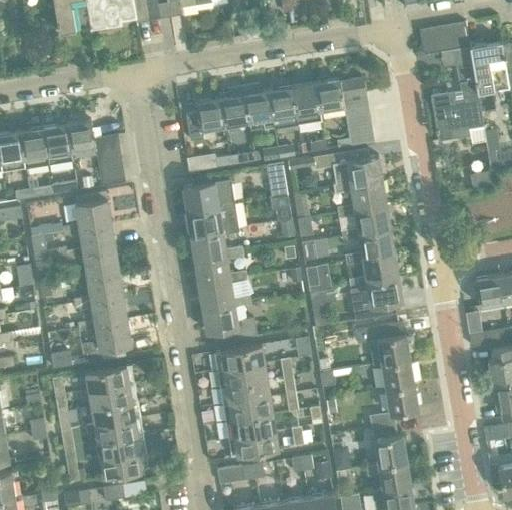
[(91,27),(86,0),(53,0),(59,33),(90,28),(91,27)]
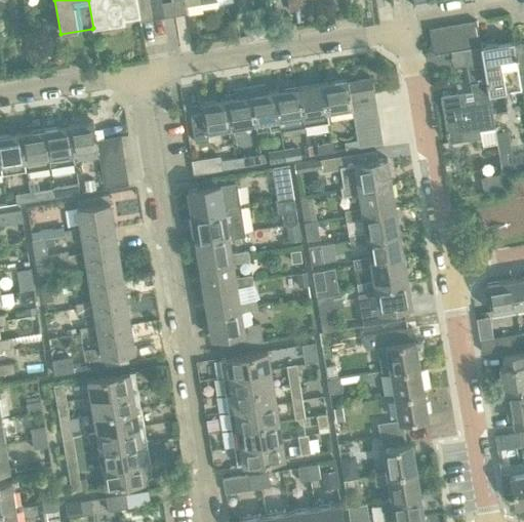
[(139,19),(136,0),(88,0),(93,28),(92,29),(93,32),(124,27),(123,23),(139,19)]
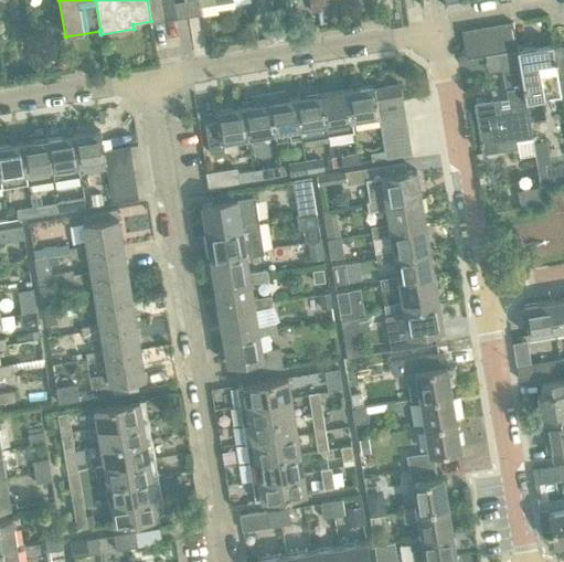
[(150,25),(152,24),(163,23),(159,0),(147,0),(150,21),(150,25)]
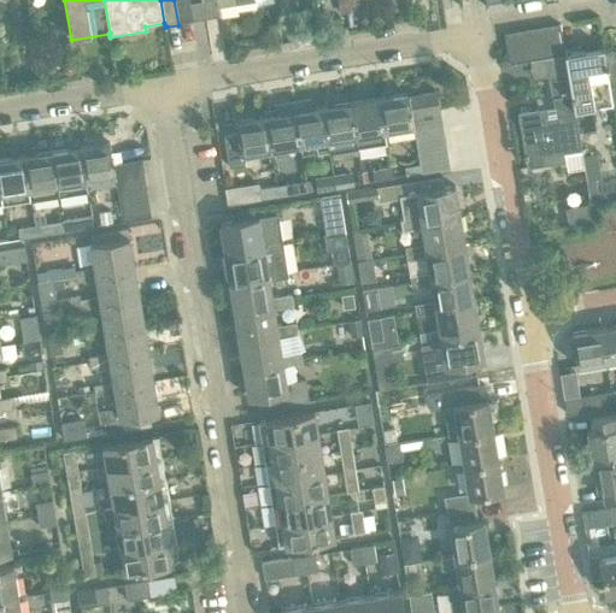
[(174,0),(179,25),(193,22),(189,0),(174,0)]
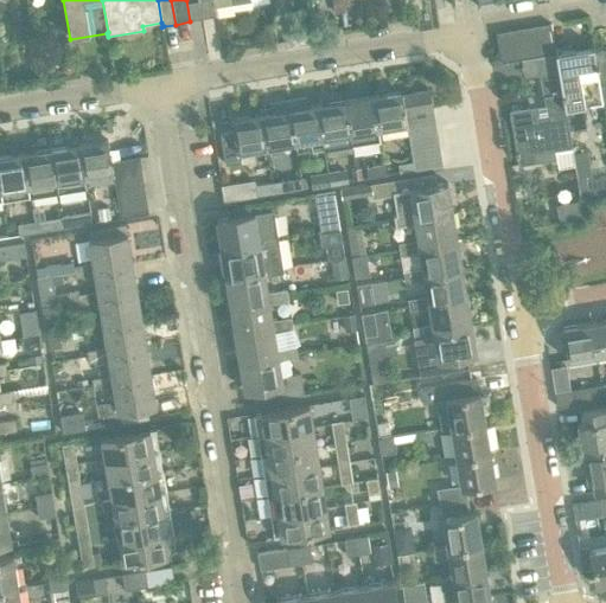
[(198,0),(202,20),(217,18),(216,8),(214,0),(198,0)]
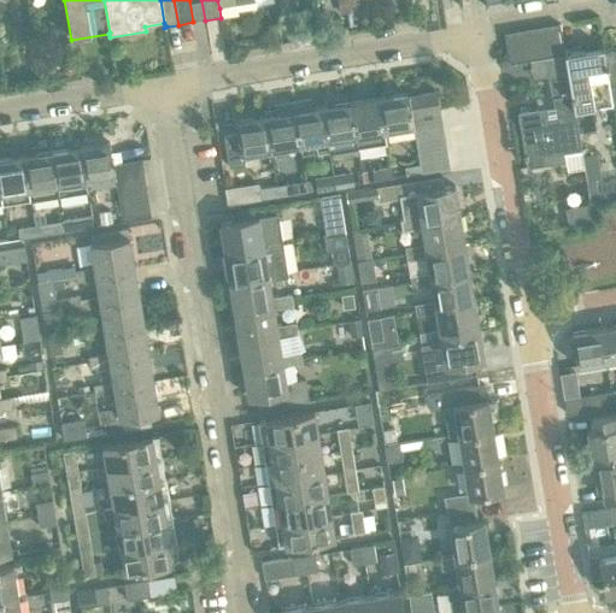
[(217,0),(220,9),(238,5),(238,11),(257,9),(256,3),(254,0),(217,0)]
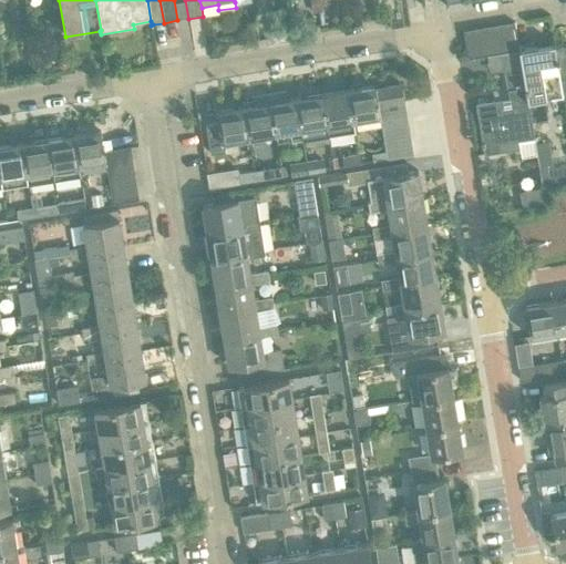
[(312,14),(322,12),(321,0),(310,2),(312,14)]
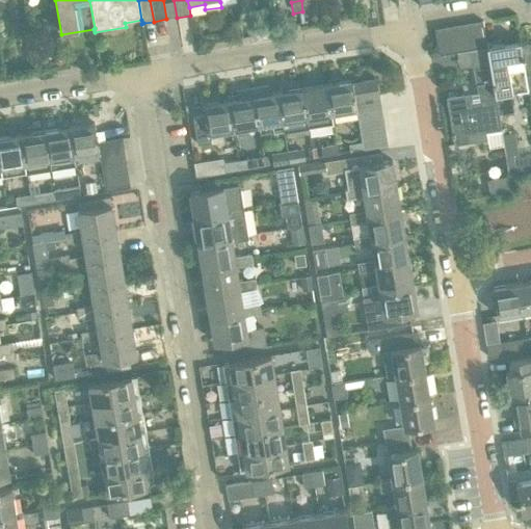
[(249,36),(273,33),(271,21),(248,24),(249,36)]
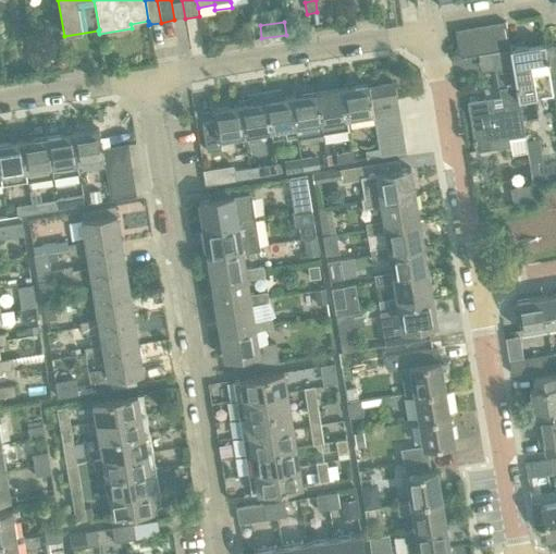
[(505,23),(492,25),(496,53),(509,51),(509,49),(506,26),(505,23)]
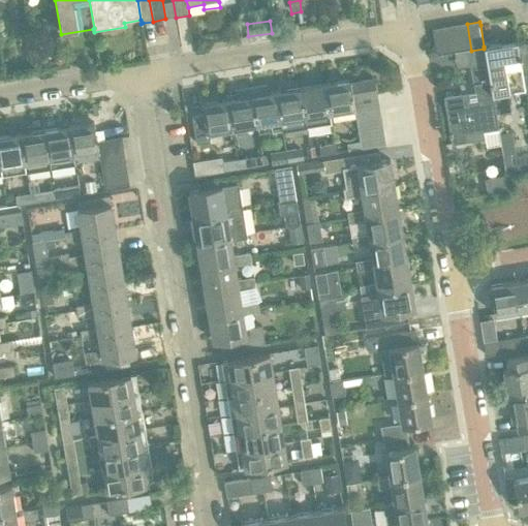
[(467,24),(455,27),(459,53),(471,51),(467,24)]
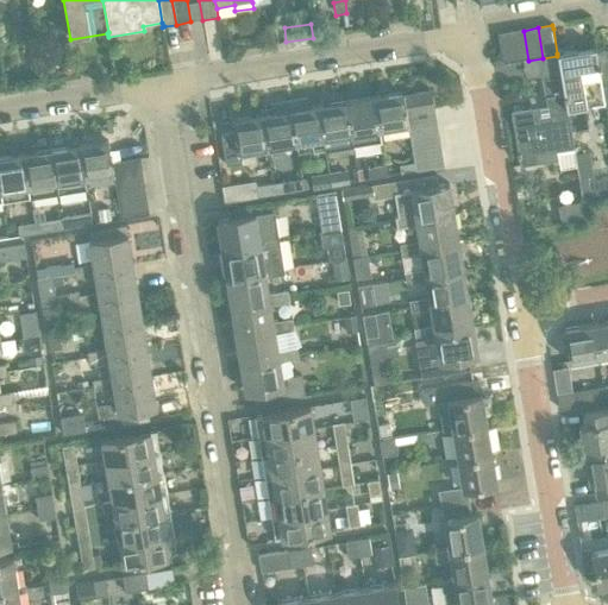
[(524,31),(511,32),(516,63),(528,61),(524,31)]
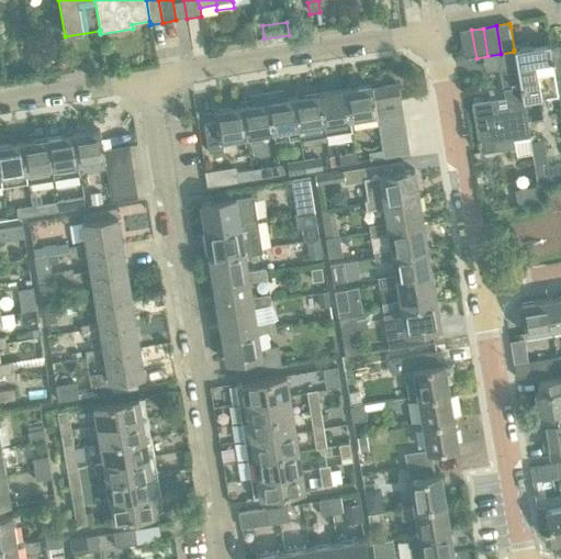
[(471,30),(459,32),(464,60),(477,58),(471,30)]
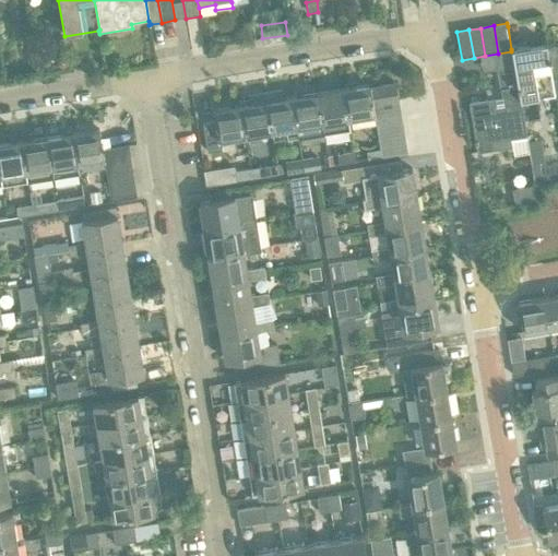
[(546,44),(511,49),(511,51),(514,68),(518,86),(520,102),(521,102),(546,97),(554,96),(553,86),(546,49),(547,49),(546,44)]
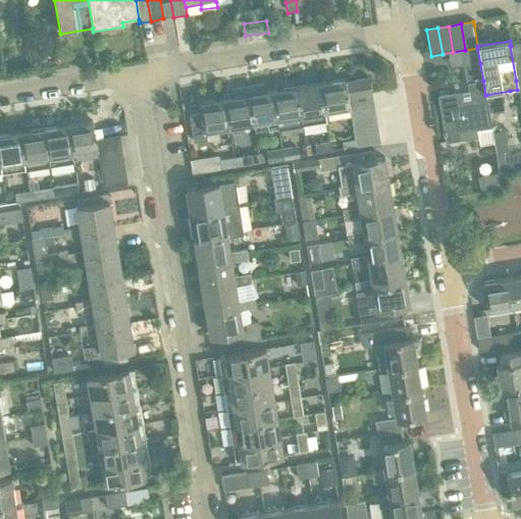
[(520,44),(511,46),(510,46),(516,81),(517,90),(518,93),(520,92),(520,44)]
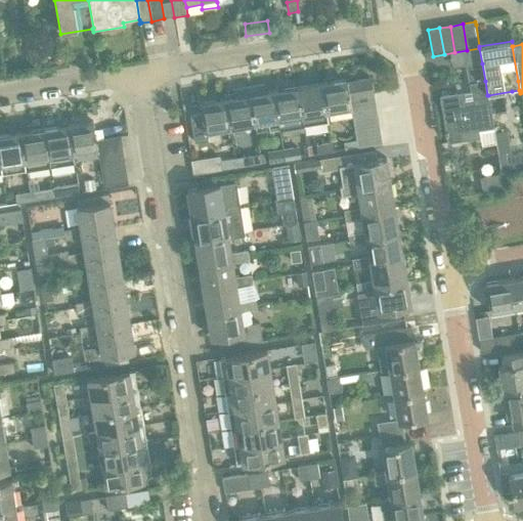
[(471,92),(439,97),(447,144),(465,141),(480,139),(478,131),(493,129),(494,129),(488,95),(487,95),(485,81),(482,63),(467,67),(469,84),(471,92)]
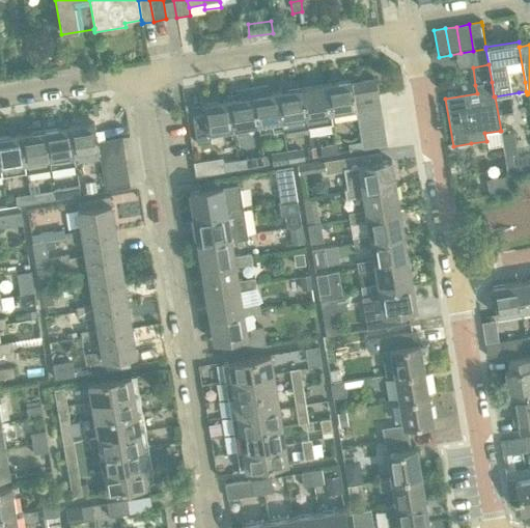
[(355,101),(378,96),(375,81),(352,85),(352,82),(327,86),(331,114),(356,110),(355,101)]
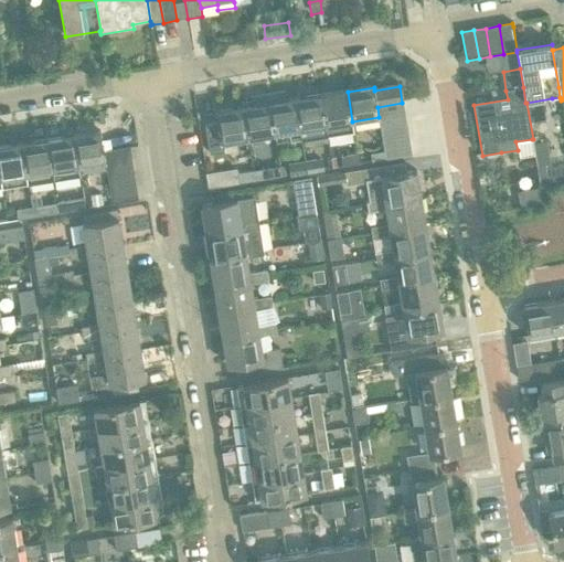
[(354,133),(352,122),(348,92),(321,96),(328,136),(354,133)]
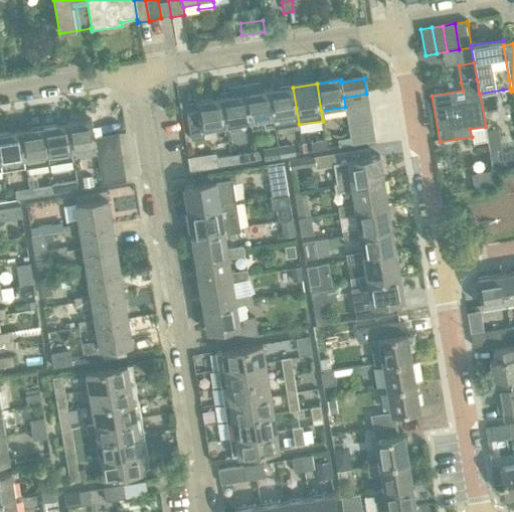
[(269,92),(261,93),(259,84),(244,87),(249,122),(263,120),(265,130),(275,128),(269,92)]
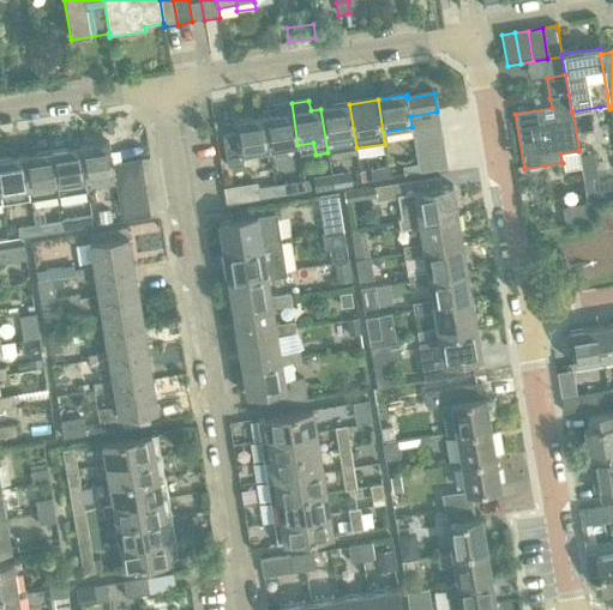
[(269,150),(298,145),(292,103),(271,107),(272,110),(262,112),(263,119),(264,119),(269,150)]
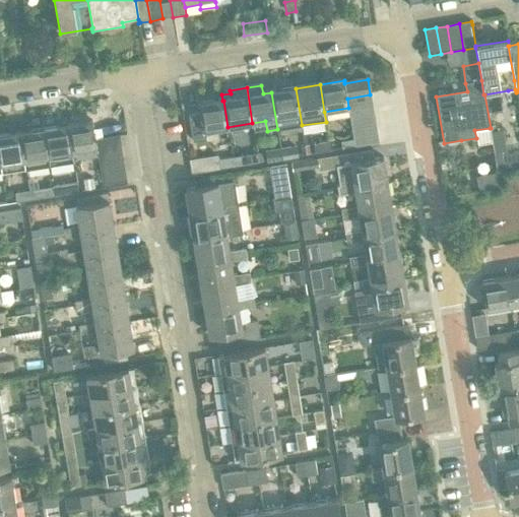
[(277,129),(302,125),(296,88),(271,92),(277,129)]
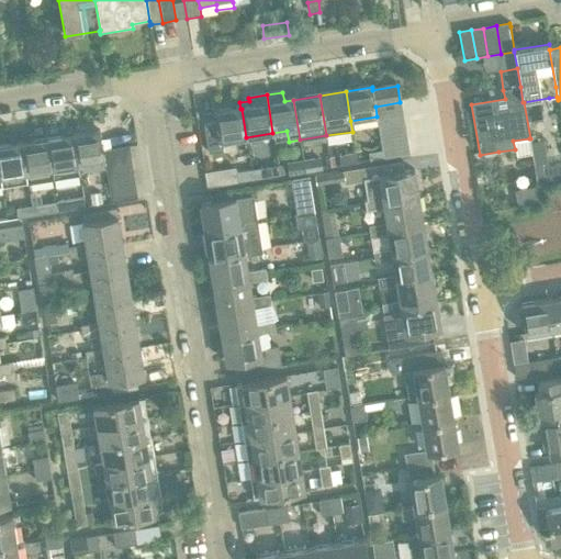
[(378,121),(402,116),(400,102),(376,107),(377,116),(378,121)]
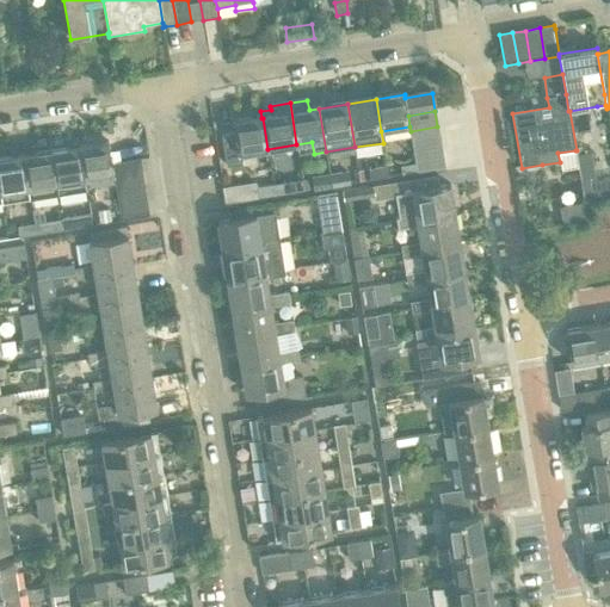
[(240,154),(267,149),(263,118),(262,118),(234,123),(236,135),(222,137),(227,166),(241,163),(240,154)]
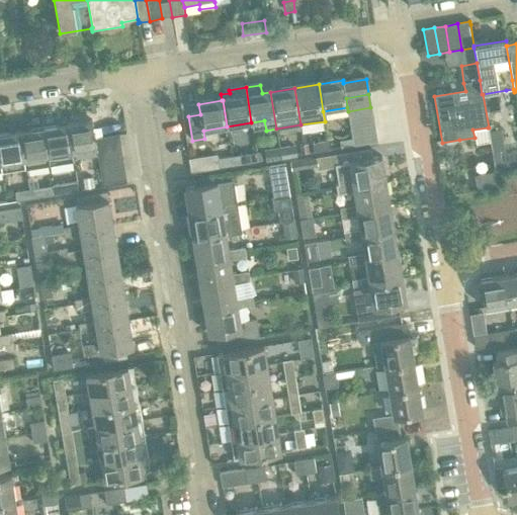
[(350,123),(372,119),(370,107),(348,111),(350,123)]
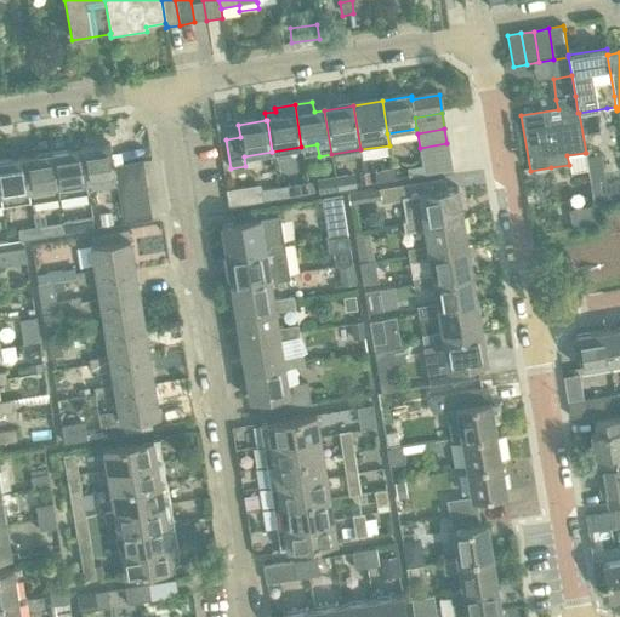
[(422,161),(450,156),(447,143),(420,148),(422,161)]
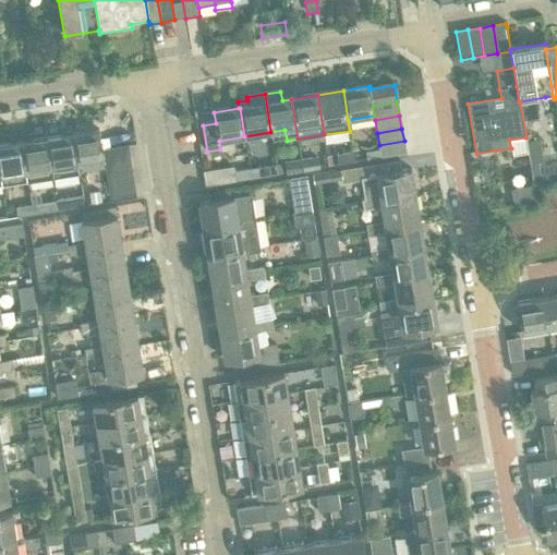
[(104,159),(103,151),(99,131),(73,135),(77,164),(104,159)]
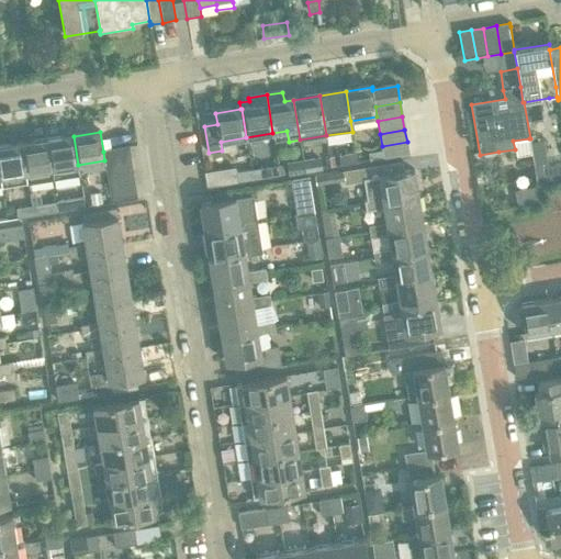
[(74,136),(47,141),(54,180),(80,176),(78,165),(74,136)]
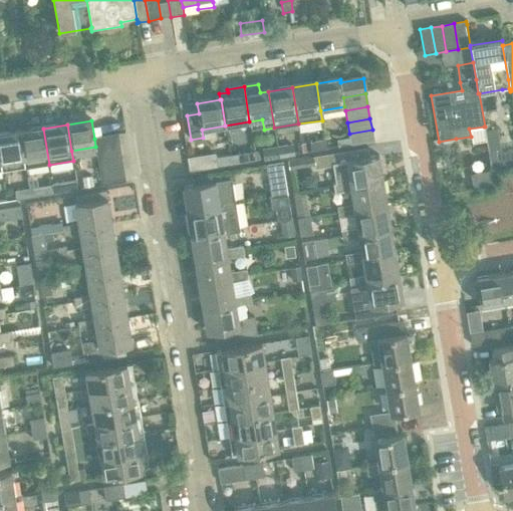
[(43,129),(20,133),(26,169),(49,165),(43,129)]
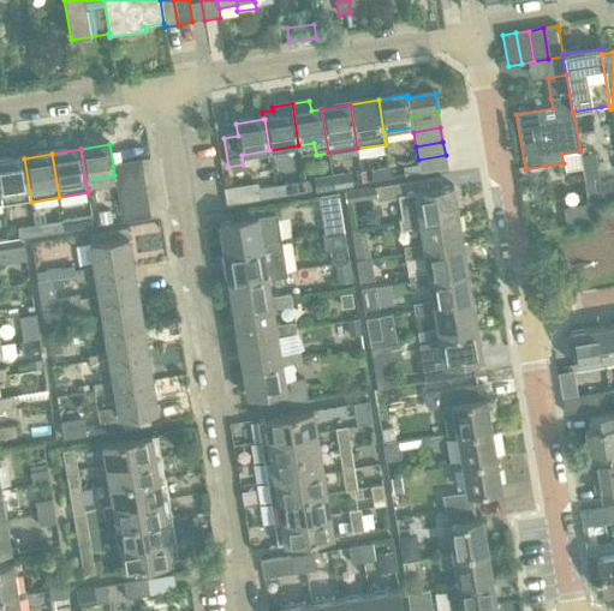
[(421,174),(448,169),(446,155),(418,160),(419,166),(401,168),(404,178),(421,174)]
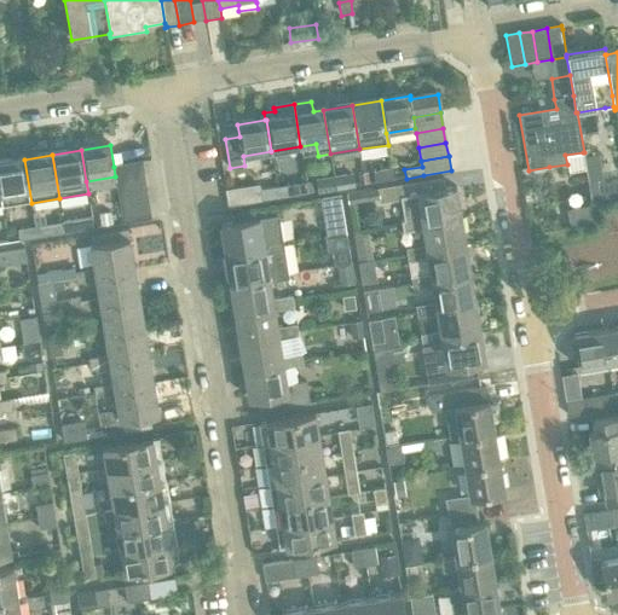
[(0,191),(3,207),(32,203),(24,160),(0,163),(0,191)]
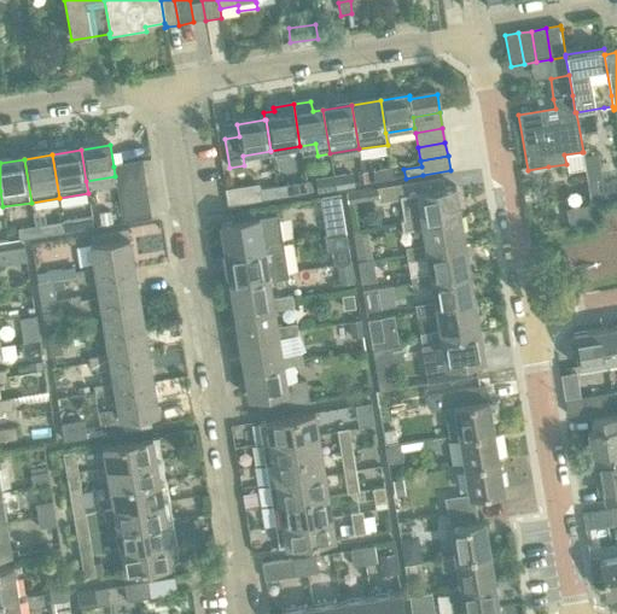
[(145,177),(143,163),(143,162),(114,167),(115,176),(116,181),(145,177)]
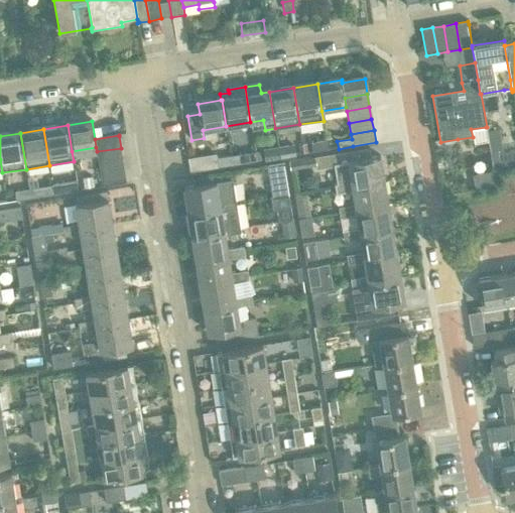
[(327,141),(311,144),(313,153),(329,151),(327,141)]
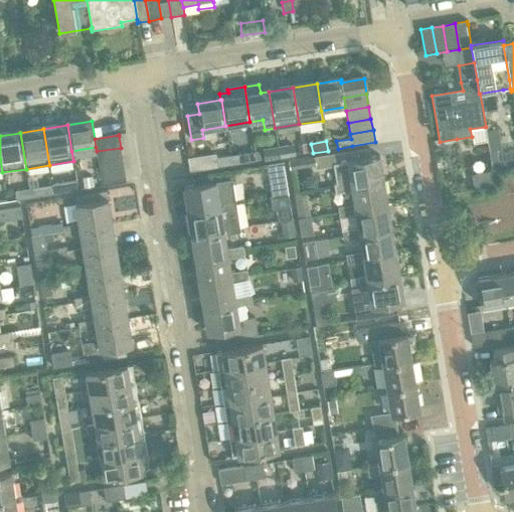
[(278,149),(280,158),(295,156),(294,147),(278,149)]
